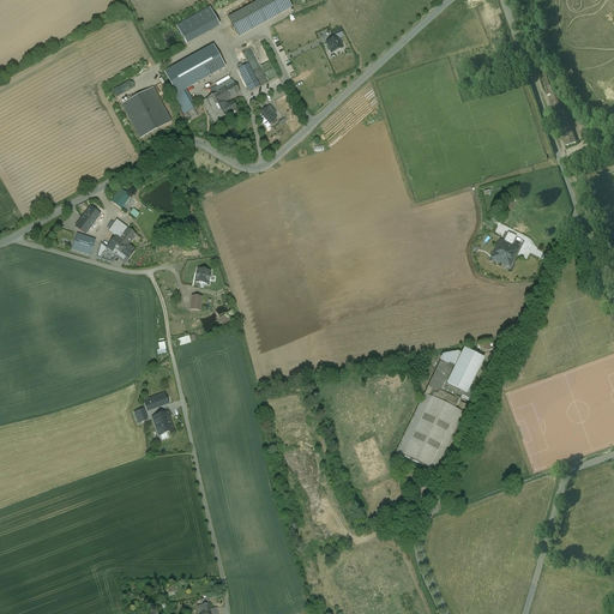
[(238,35),(290,5),(287,0),(262,0),(228,19),(238,35)]
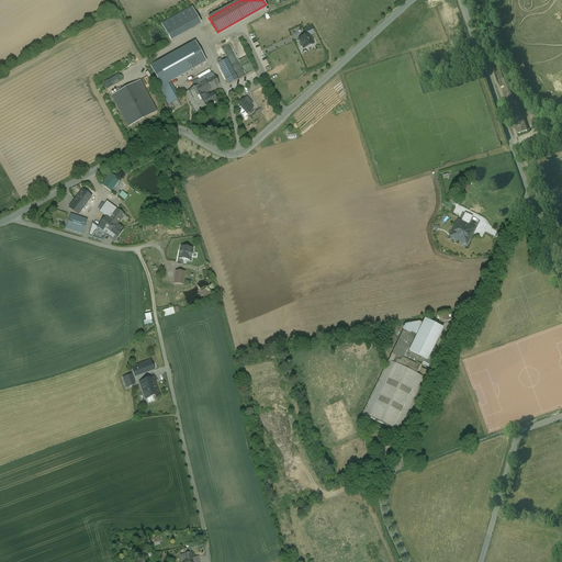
[(169,37),(199,21),(192,9),(163,25),(169,37)]
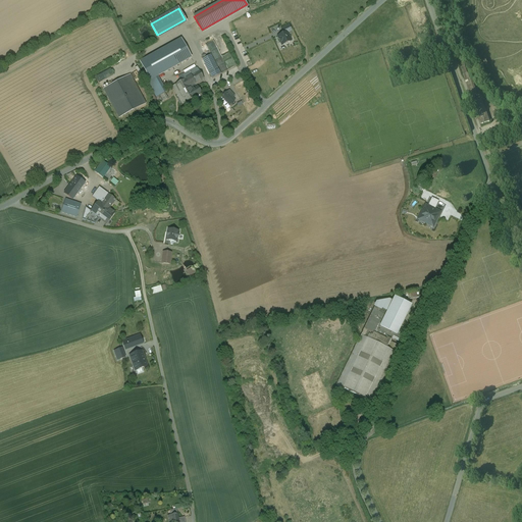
[(281,46),(292,42),(288,33),(286,33),(283,34),(277,37),(281,46)]
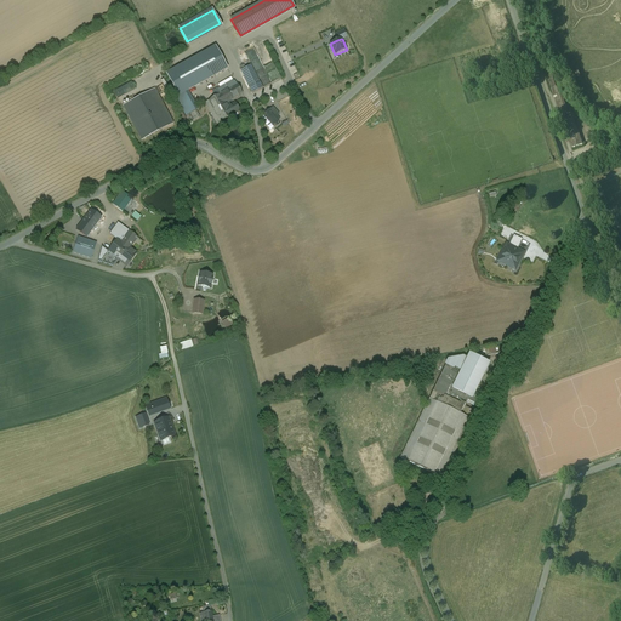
[(178,96),(228,69),(216,47),(166,74),(178,96)]
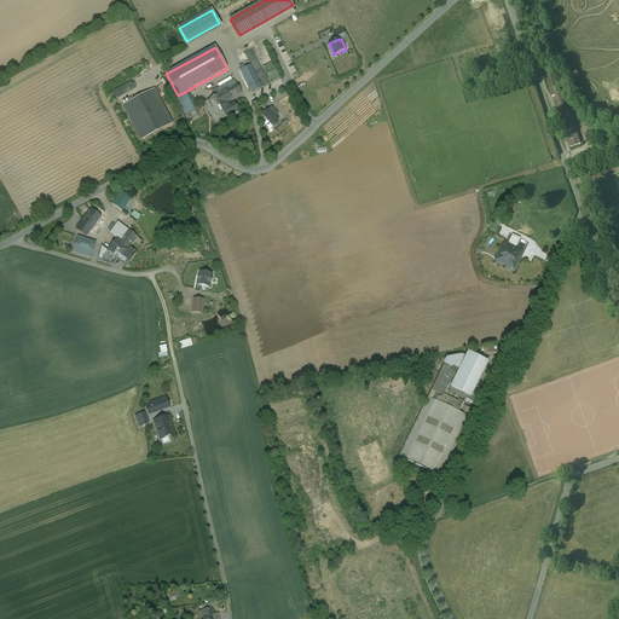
[(261,88),(250,67),(241,71),(252,93),(261,88)]
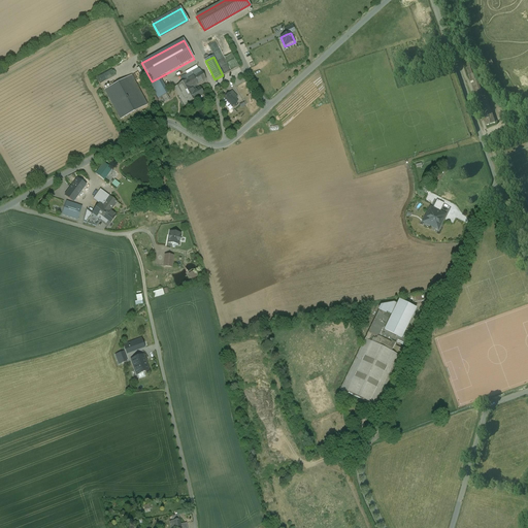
[(197,69),(185,76),(187,80),(201,72),(200,69),(197,69)]
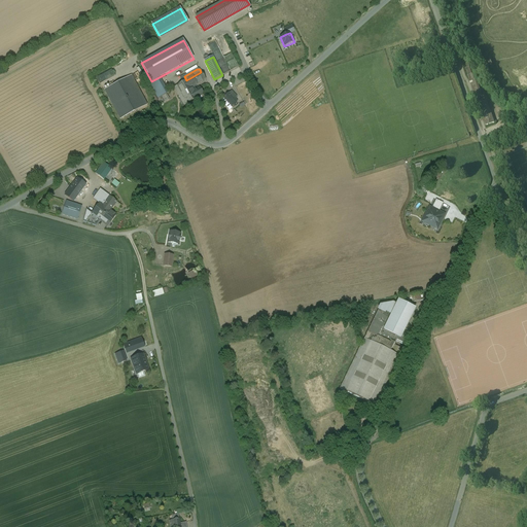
[(201,72),(186,80),(174,88),(180,100),(183,98),(187,104),(198,98),(203,95),(200,89),(194,92),(191,88),(206,79),(201,72)]
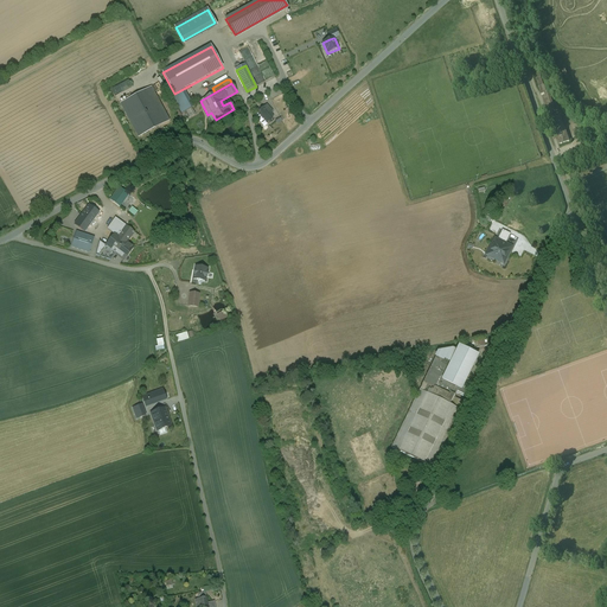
[(543,85),(538,87),(550,117),(557,115),(549,91),(545,93),(543,85)]
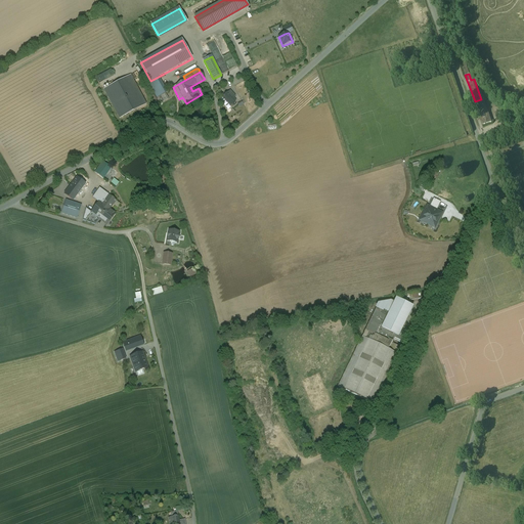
[(120,119),(145,104),(130,76),(104,90),(120,119)]
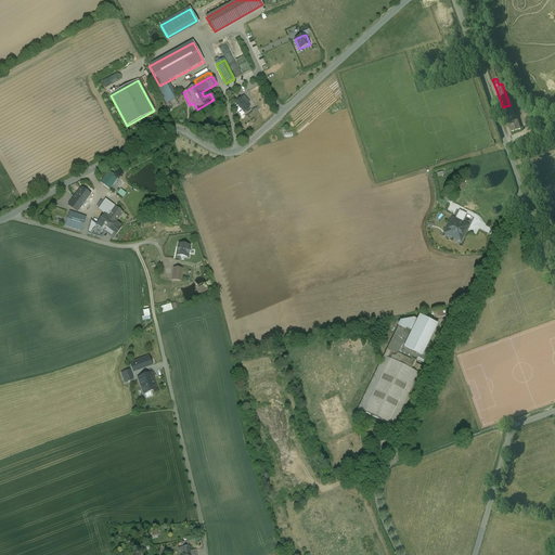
[(170,86),(163,90),(160,88),(158,89),(164,100),(165,101),(176,94),(170,86)]
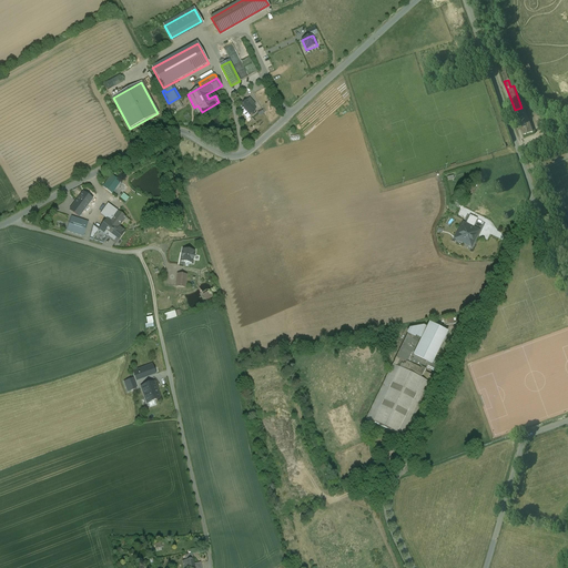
[(180,97),(169,103),(171,107),(174,105),(179,102),(181,101),(180,97)]
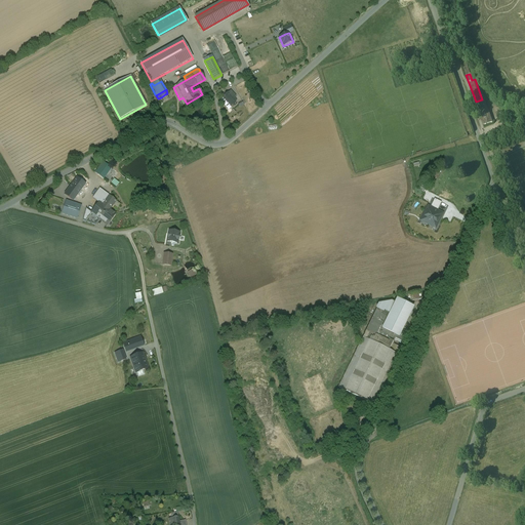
[(229,92),(224,97),(231,106),(233,104),(235,106),(236,105),(234,103),(236,102),(234,98),(235,96),(231,91),(229,93),(229,92)]
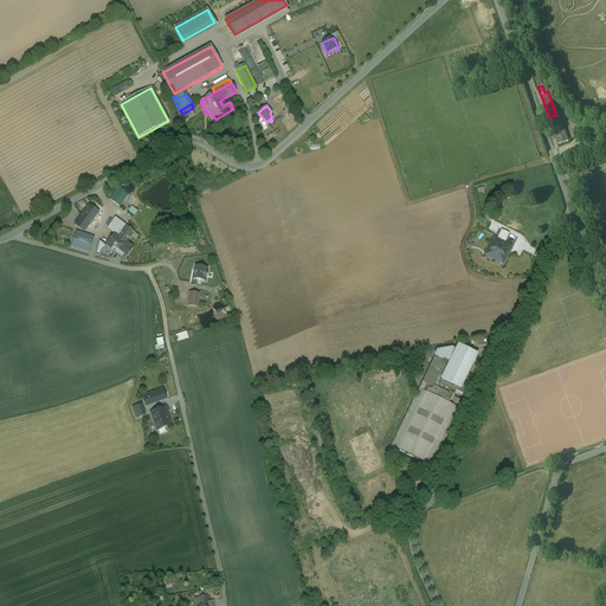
[(558,115),(556,115),(549,117),(559,144),(568,141),(558,115)]
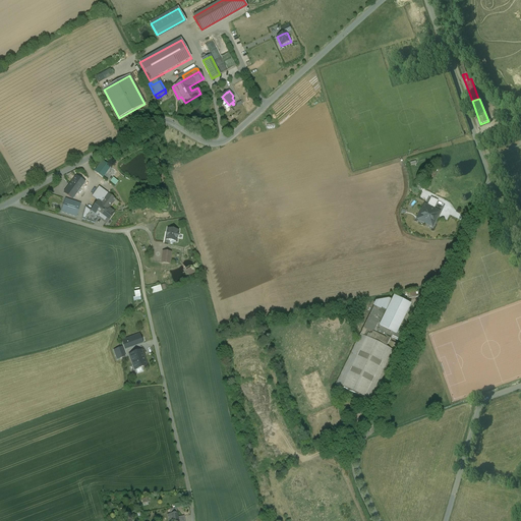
[(110,168),(104,163),(97,172),(104,176),(110,168)]
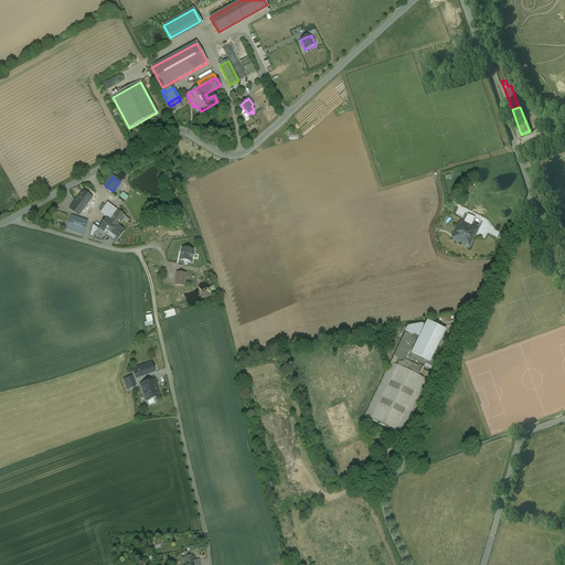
[(83,192),(70,210),(78,216),(92,199),(83,192)]
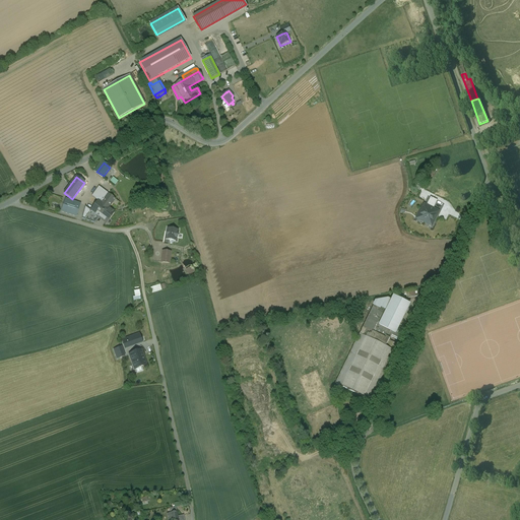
[(116,186),(120,181),(114,177),(110,182),(116,186)]
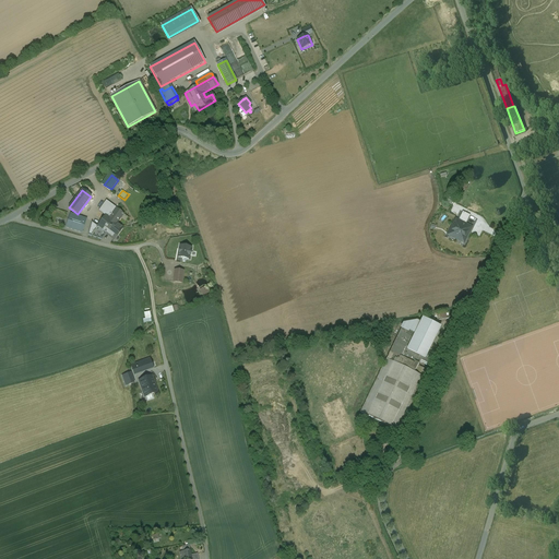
[(116,209),(106,201),(103,206),(113,213),(116,209)]
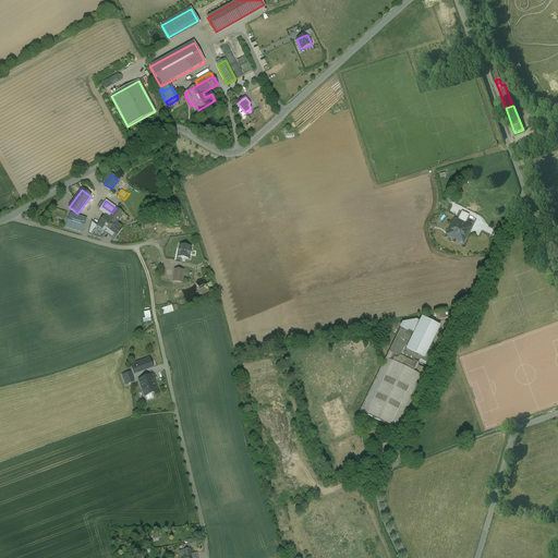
[(112,213),(102,206),(99,210),(106,216),(109,218),(112,213)]
